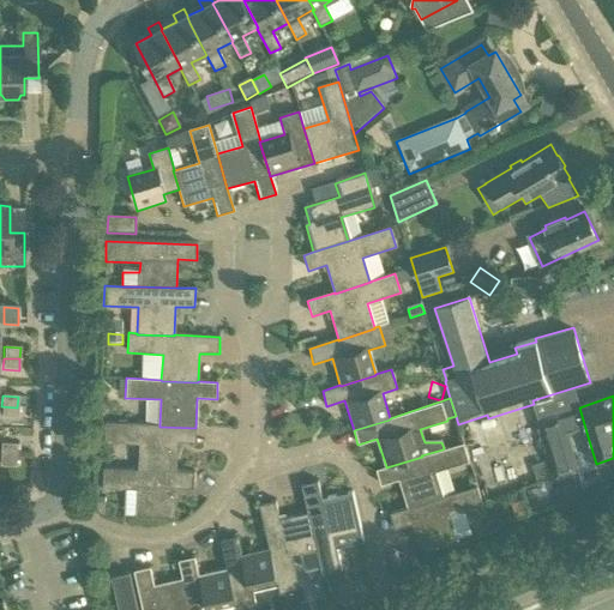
[(17,418),(17,408),(1,406),(1,418),(17,418)]
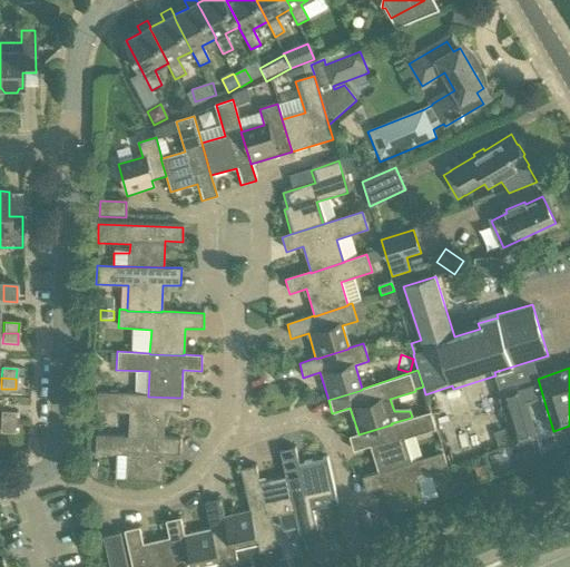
[(521,384),(499,392),(510,429),(514,443),(516,446),(538,439),(528,406),(521,384)]
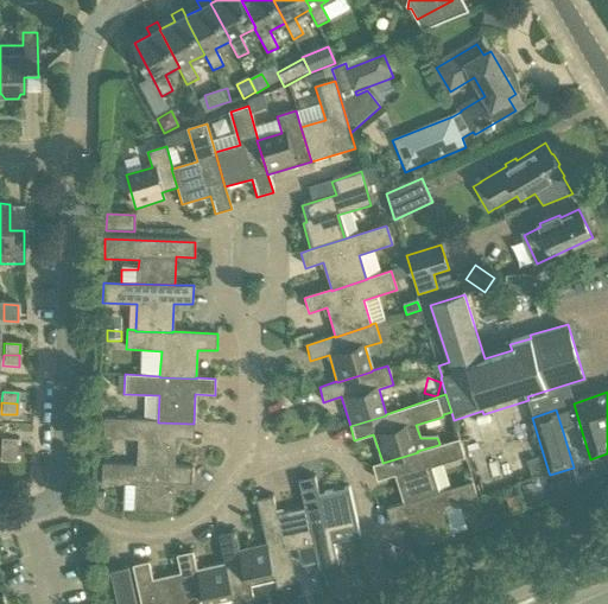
[(158,423),(158,421),(105,419),(103,438),(138,440),(138,465),(138,466),(173,469),(173,468),(175,438),(194,439),(194,424),(158,423)]
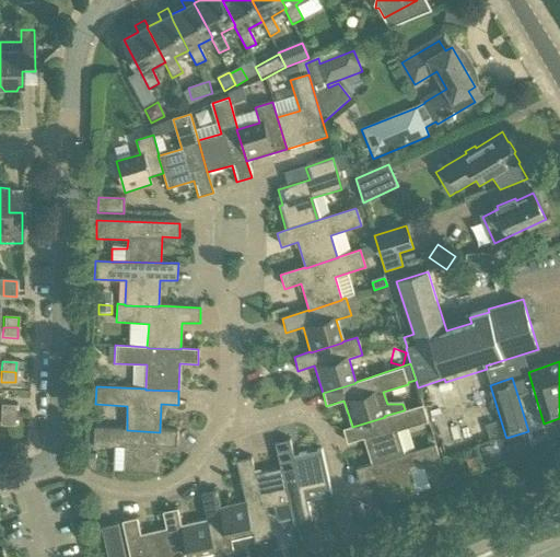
[(405,455),(405,454),(398,432),(429,422),(423,404),(405,409),(404,410),(384,416),(385,417),(352,427),(352,426),(342,429),(347,443),(363,438),(371,464),(372,465),(405,455)]
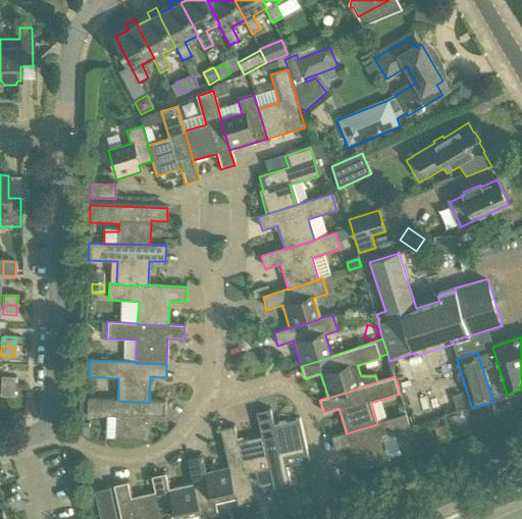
[(0,378),(0,387),(13,388),(13,379),(0,378)]
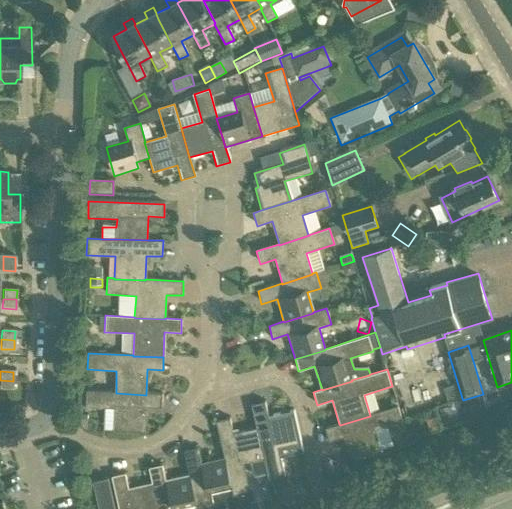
[(0,389),(12,390),(13,381),(0,380),(0,389)]
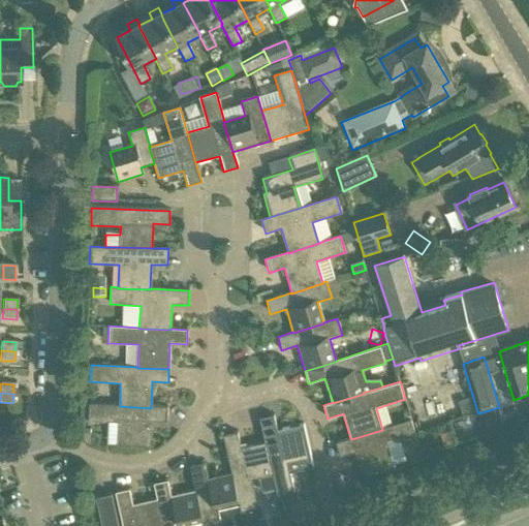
[(477,411),(473,398),(458,403),(462,415),(477,411)]
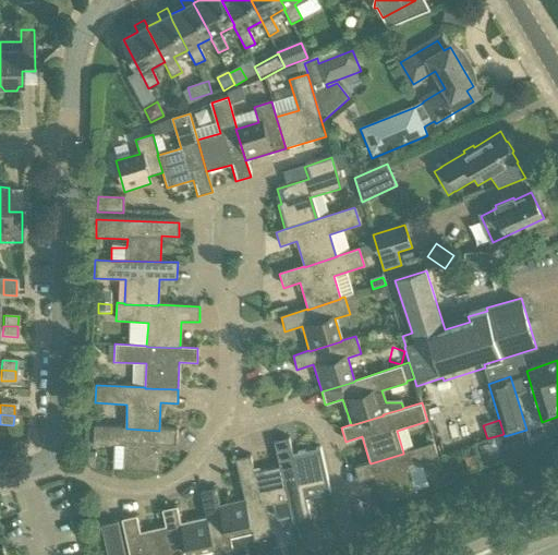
[(126,429),(126,427),(94,426),(93,444),(124,445),(123,470),(156,471),(158,443),(176,444),(176,431),(159,430),(159,431),(126,429)]
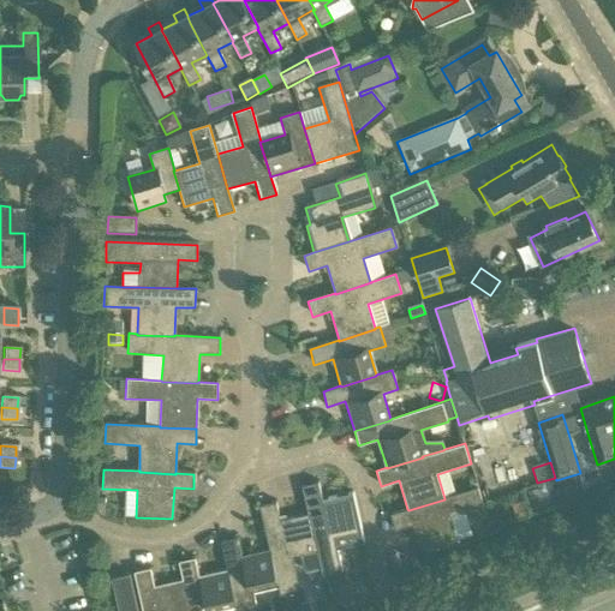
[(318,550),(317,551),(323,575),(342,570),(335,538),(360,531),(352,495),(323,502),(318,484),(302,487),(309,515),(311,515),(318,550)]
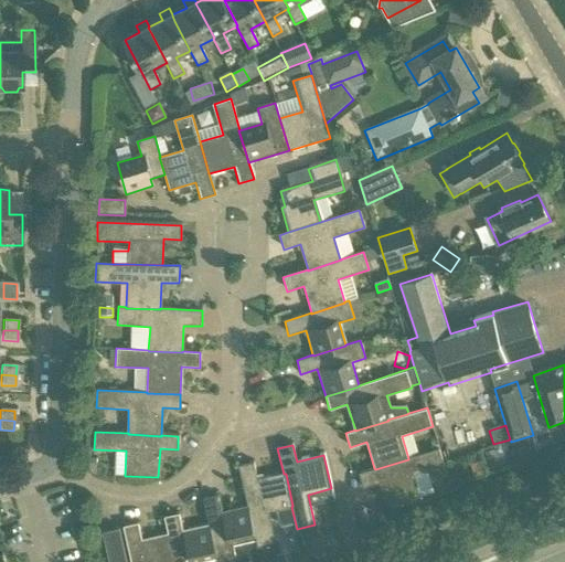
[(375,469),(374,468),(358,473),(363,488),(380,483),(388,510),(422,500),(414,476),(445,466),(440,449),(408,458),(408,459),(375,469)]
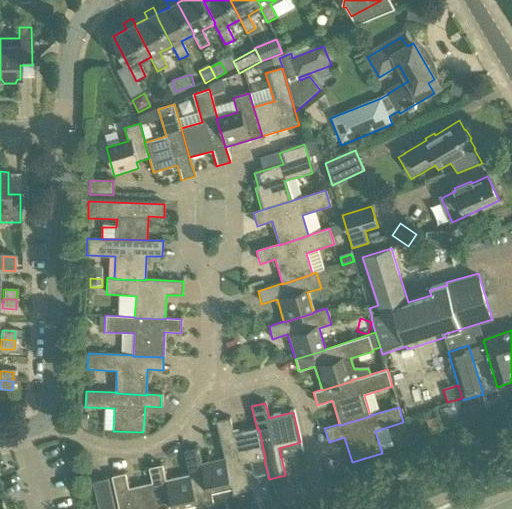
[(436,418),(426,421),(429,432),(439,429),(436,418)]
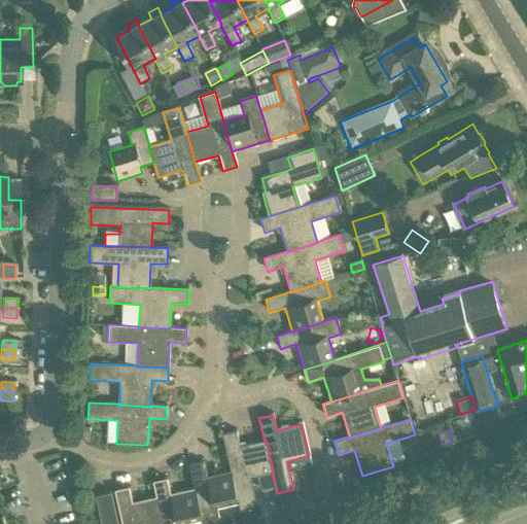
[(267,442),(265,442),(242,448),(238,431),(222,434),(231,473),(232,473),(239,502),(238,502),(240,511),(242,510),(245,523),(258,520),(255,507),(257,507),(250,478),(272,473),(273,472),(267,442)]
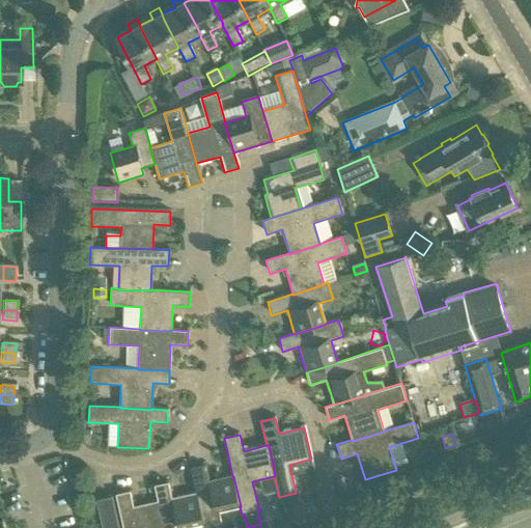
[(208,482),(205,466),(190,469),(196,493),(197,493),(204,524),(203,524),(204,527),(216,527),(221,526),(218,511),(240,506),(241,506),(233,476),(232,476),(208,482)]
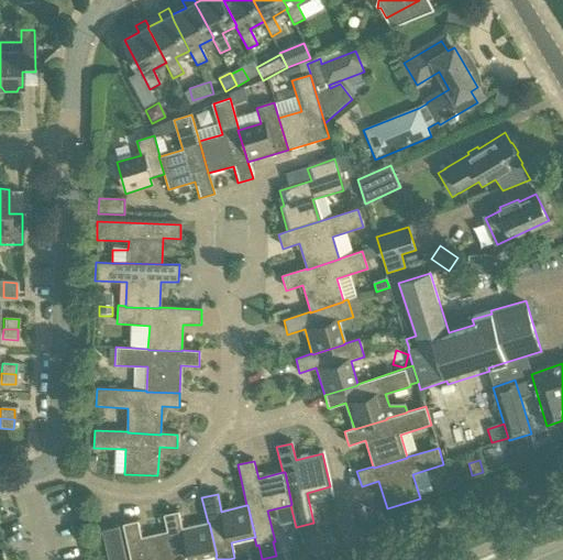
[(217,559),(216,556),(217,556),(209,523),(208,523),(183,529),(178,512),(162,516),(166,533),(167,533),(170,546),(173,559),(217,559)]
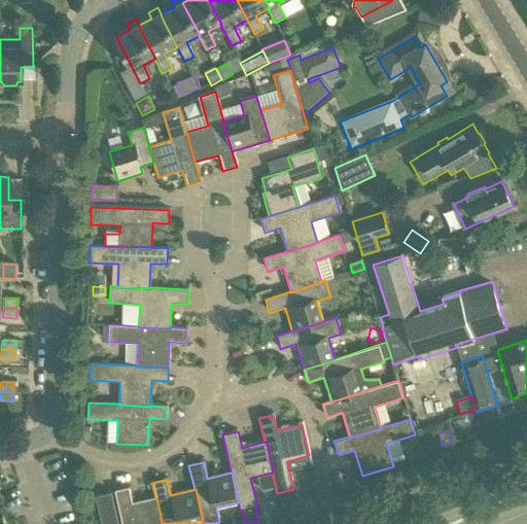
[(156,498),(155,498),(133,504),(129,487),(114,491),(121,523),(162,523),(160,511),(156,498)]
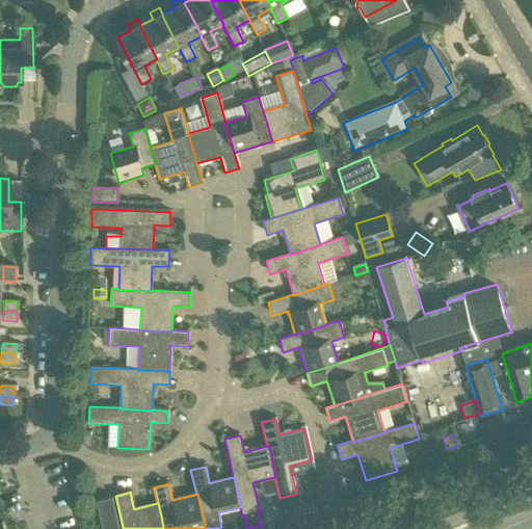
[(115,528),(107,500),(91,505),(99,528),(115,528)]
